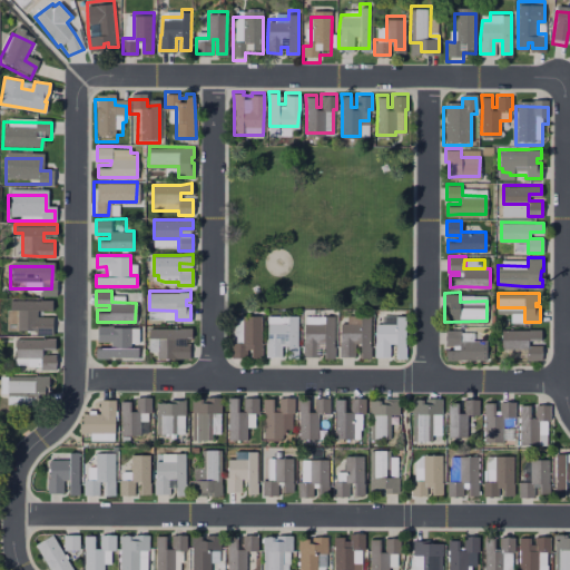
[(52,298),(52,308),(38,308),(38,315),(53,316),(52,334),(36,333),(36,328),(8,327),(8,307),(10,308),(10,298),(41,300),(52,298)]
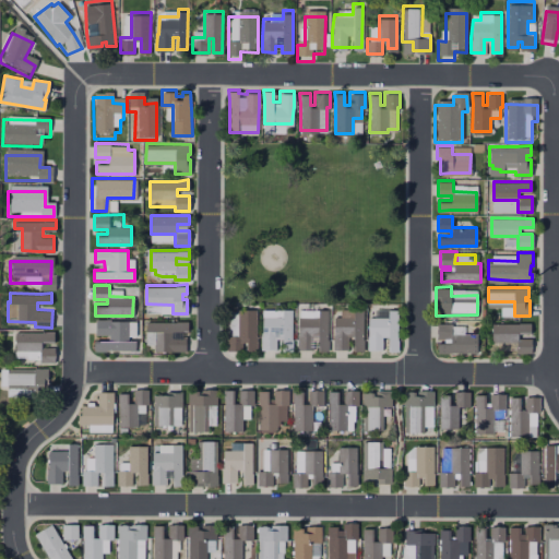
[(258,335),(258,348),(247,348),(247,340),(238,340),(238,307),(257,307),(258,335)]
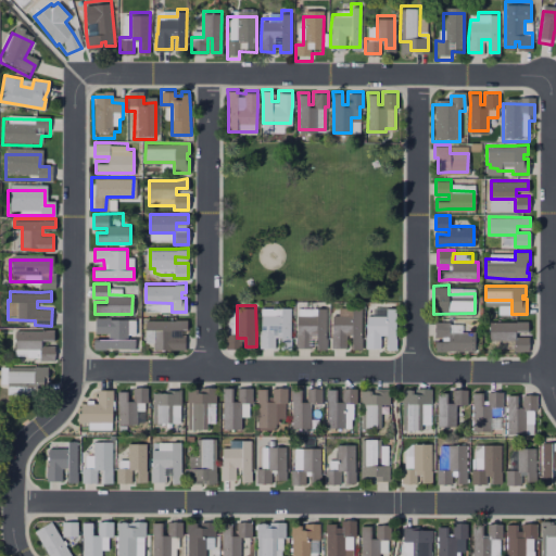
[(290,305),(290,336),(291,348),(280,348),(280,336),(275,336),(275,346),(260,346),(261,332),(262,313),(281,313),(281,305),(290,305)]
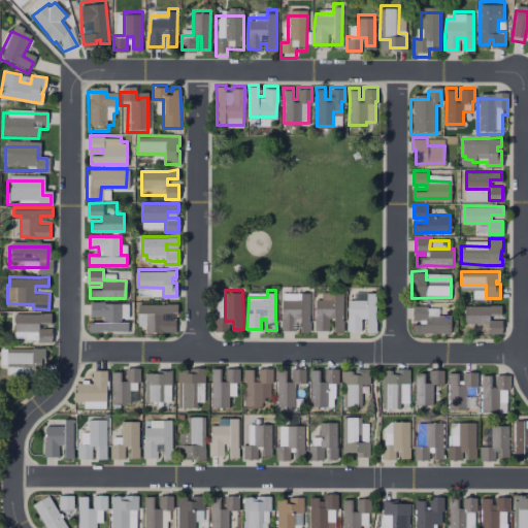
[(343,291),(343,330),(334,329),(334,324),(329,324),(329,329),(326,329),(316,329),(316,298),(322,298),(322,290),(326,290),(343,291)]
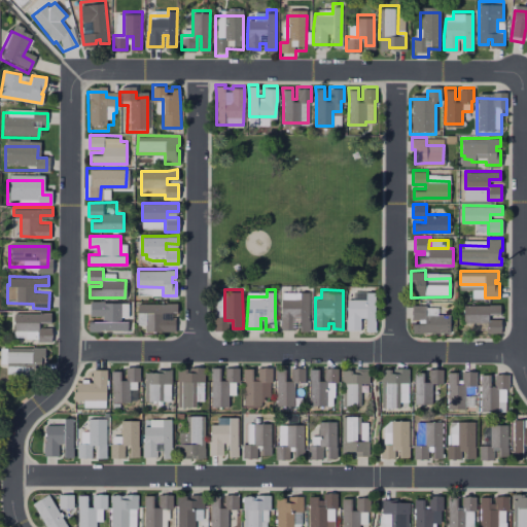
[(309,290),(309,329),(300,329),(300,323),(294,323),(294,328),(280,328),(280,314),(282,296),(301,296),(301,290),(309,290)]
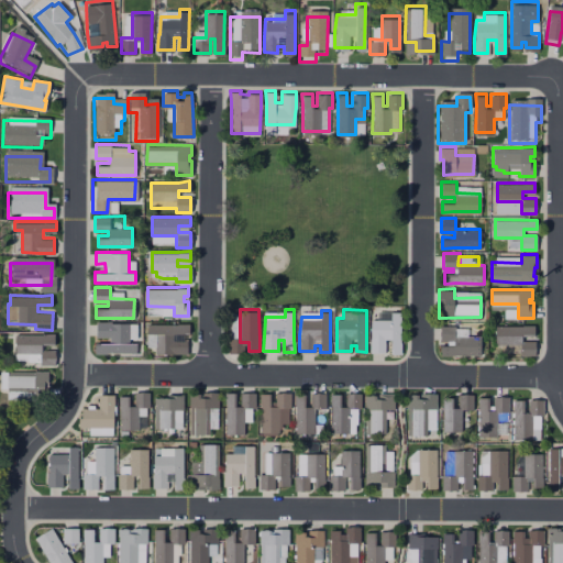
[(401,310),(401,352),(390,352),(390,338),(385,338),(385,351),(370,351),(370,337),(371,318),(390,318),(392,310),(401,310)]
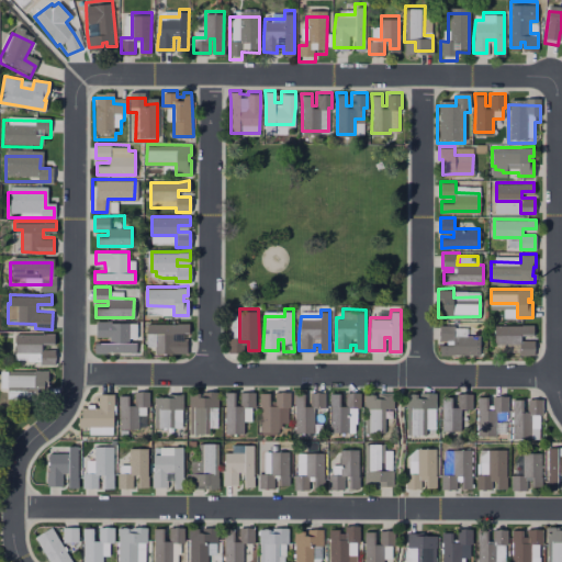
[(136,341),(136,352),(107,352),(94,353),(94,341),(109,341),(109,336),(96,336),(96,322),(128,322),(128,341),(136,341)]
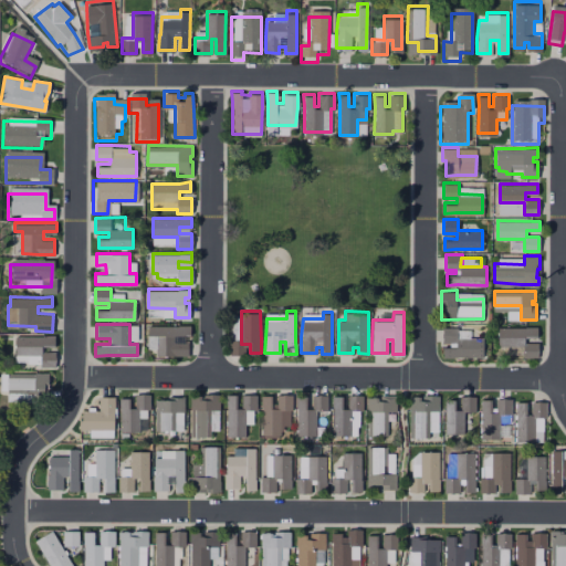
[(190,324),(190,334),(177,334),(177,341),(189,341),(189,355),(156,354),(156,347),(148,347),(148,325),(178,325),(190,324)]
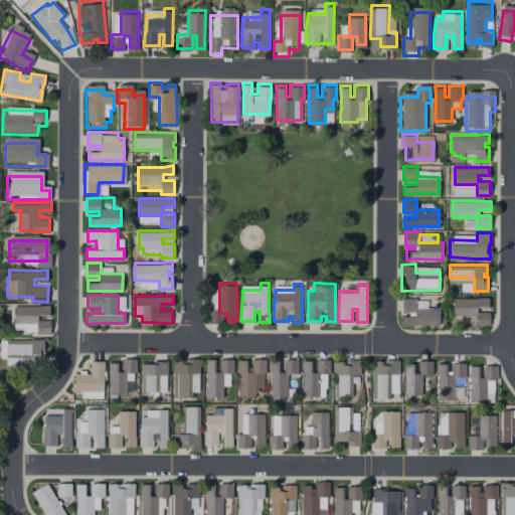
[(440,306),(440,323),(403,323),(403,314),(414,314),(414,310),(402,310),(402,297),(418,297),(418,306),(440,306)]
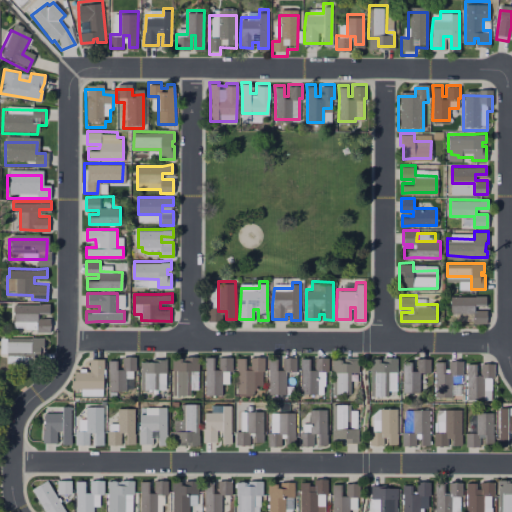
[(486,295),(486,304),(474,304),(474,310),(486,310),(486,323),(472,323),(472,320),(455,320),(455,313),(450,313),(451,296),(475,296),(486,295)]
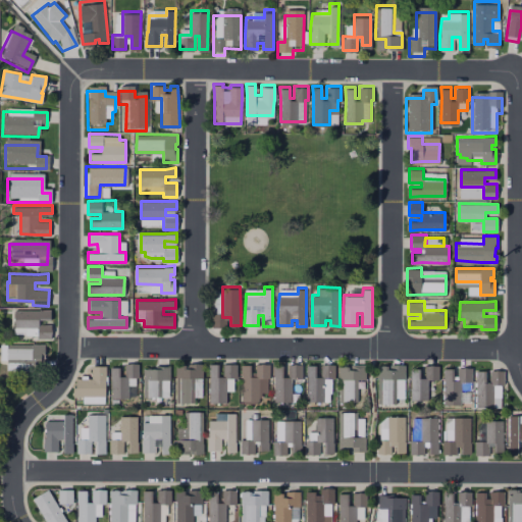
[(50,308),(50,318),(39,318),(39,323),(51,323),(50,337),(37,337),(37,326),(14,326),(14,309),(40,309),(50,308)]
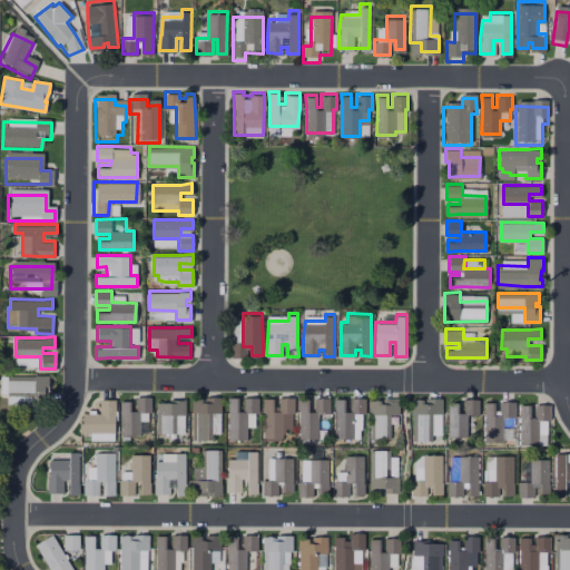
[(50,374),(50,404),(35,404),(35,394),(8,394),(8,374),(50,374)]
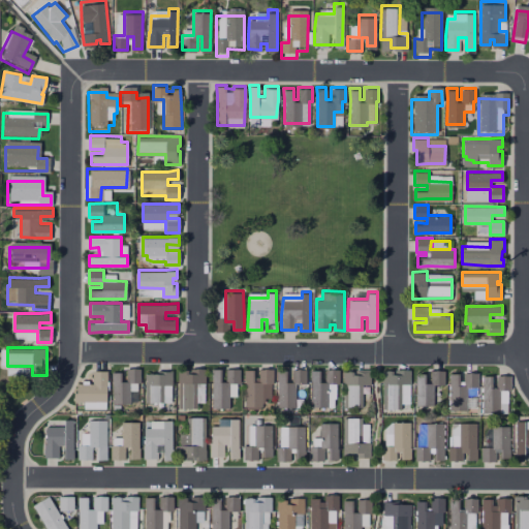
[(141,368),(141,381),(136,381),(136,401),(129,401),(129,403),(112,403),(113,381),(112,371),(122,371),(122,380),(126,380),(126,368),(141,368)]
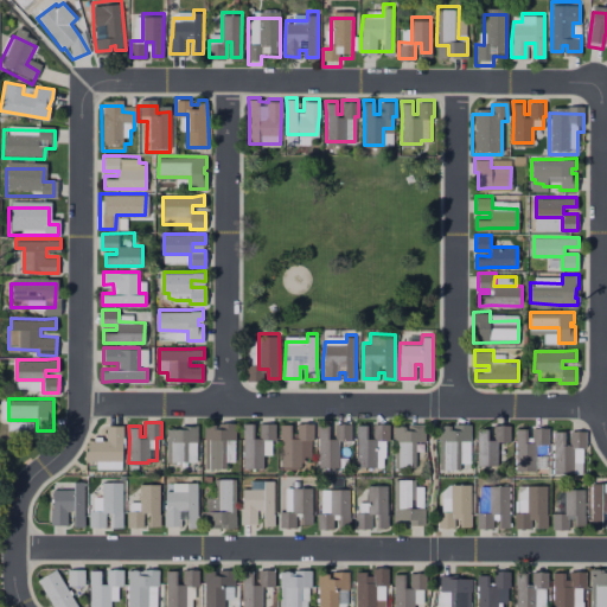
[(236,422),(235,439),(235,461),(225,461),(225,467),(205,467),(205,438),(204,422),(216,422),(219,425),(219,422),(236,422)]
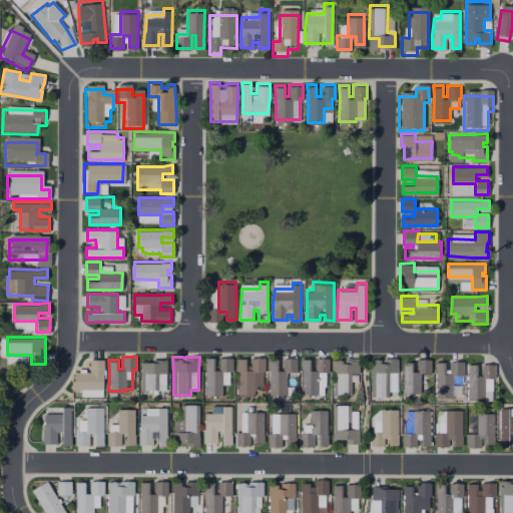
[(214,369),(219,369),(219,357),(232,357),(232,370),(222,370),(222,395),(205,395),(205,366),(205,357),(214,357),(214,369)]
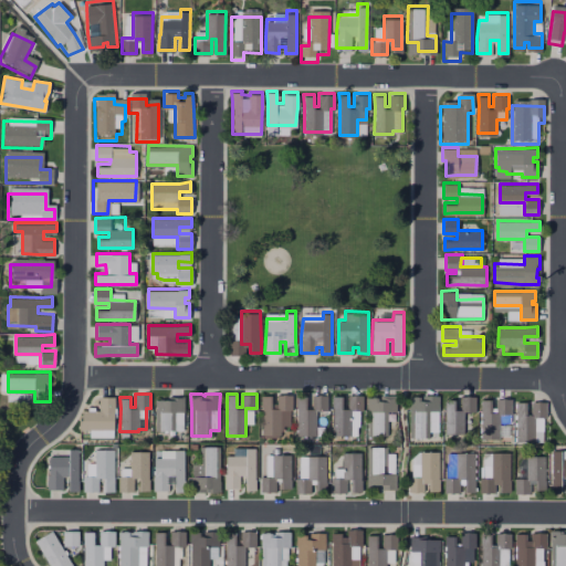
[(291,394),(291,408),(287,408),(286,426),(280,426),(280,433),(262,433),(262,406),(261,394),(272,394),(271,407),(276,407),(276,394),(291,394)]
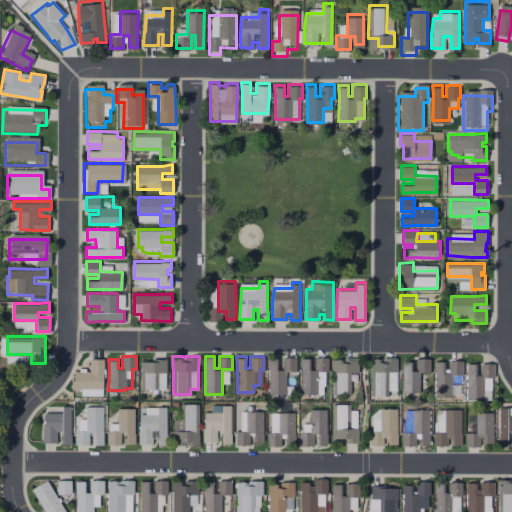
[(295,356),(295,370),(285,370),(285,392),(268,392),(269,368),(267,357),(277,357),(277,368),(282,368),(282,356),(295,356)]
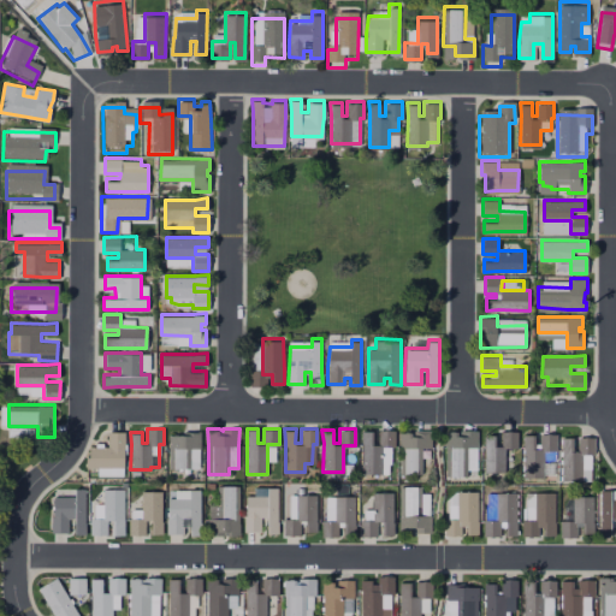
[(391,428),(391,445),(389,445),(389,469),(381,469),(381,473),(379,472),(362,472),(362,442),(361,430),(373,430),(373,443),(378,443),(378,428),(391,428)]
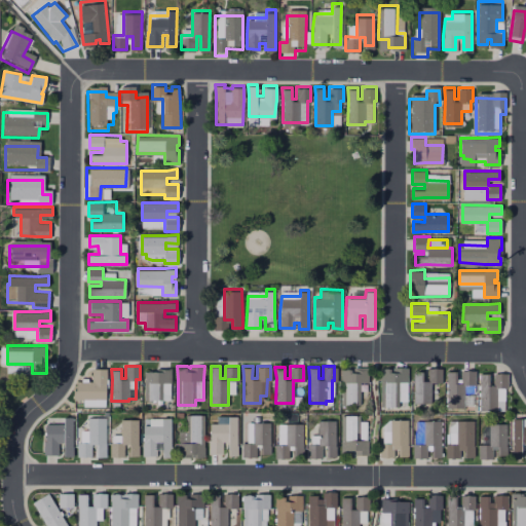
[(369,367),(369,380),(360,380),(360,404),(341,404),(341,381),(340,368),(351,368),(353,369),(353,366),(369,367)]
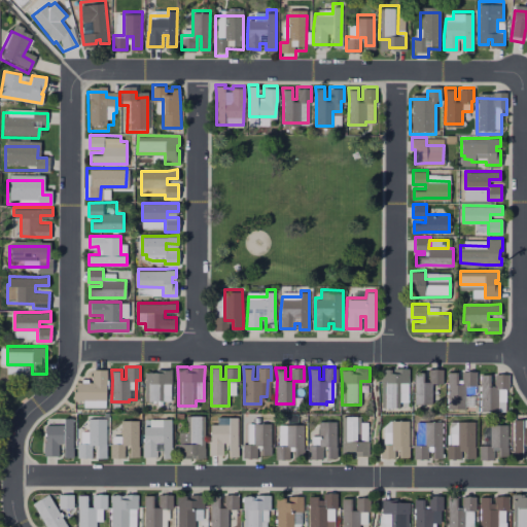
[(409,366),(409,381),(407,381),(407,399),(398,398),(398,406),(381,406),(381,380),(381,367),(391,367),(391,371),(394,371),(394,366),(409,366)]
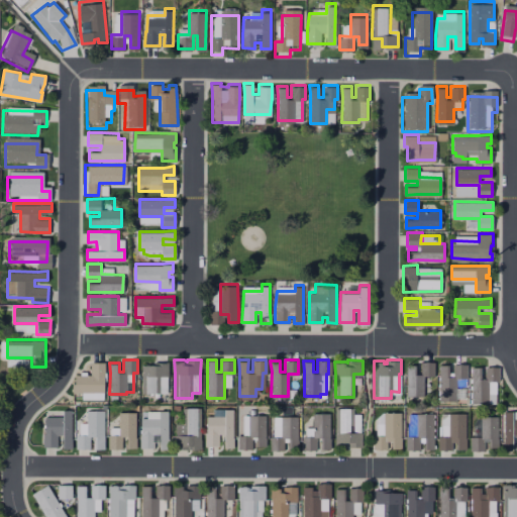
[(434,360),(434,374),(423,374),(423,394),(407,394),(407,372),(406,364),(416,364),(416,372),(420,372),(421,360),(434,360)]
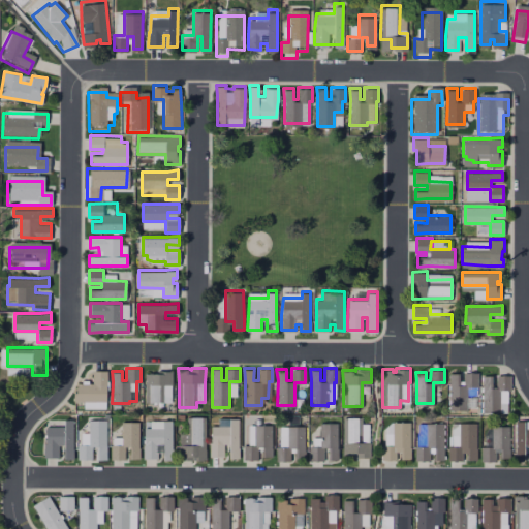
[(106,370),(106,383),(105,401),(74,400),(74,391),(76,391),(76,382),(93,382),(93,370),(106,370)]
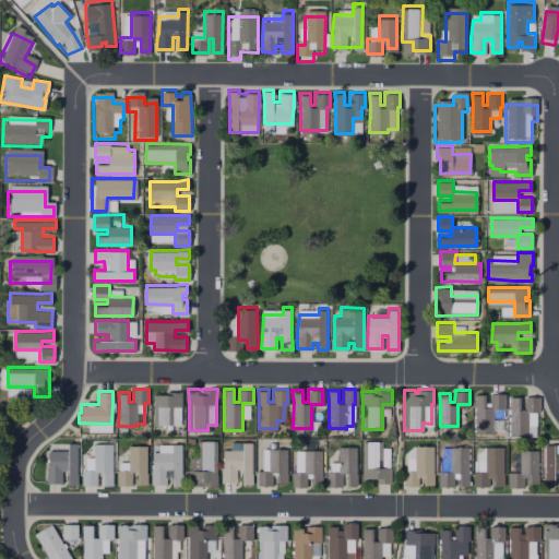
[(181,391),(181,405),(173,405),(173,424),(153,424),(153,394),(167,394),(167,391),(181,391)]
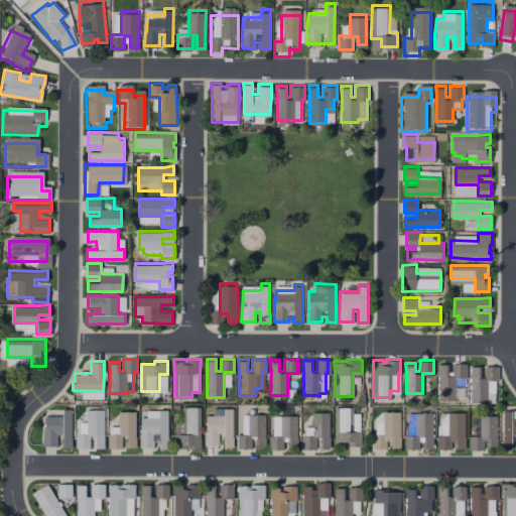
[(466,362),(466,375),(463,375),(463,383),(456,383),(456,386),(464,386),(464,396),(455,396),(455,398),(437,398),(438,372),(437,363),(448,363),(447,373),(453,373),(453,362),(466,362)]
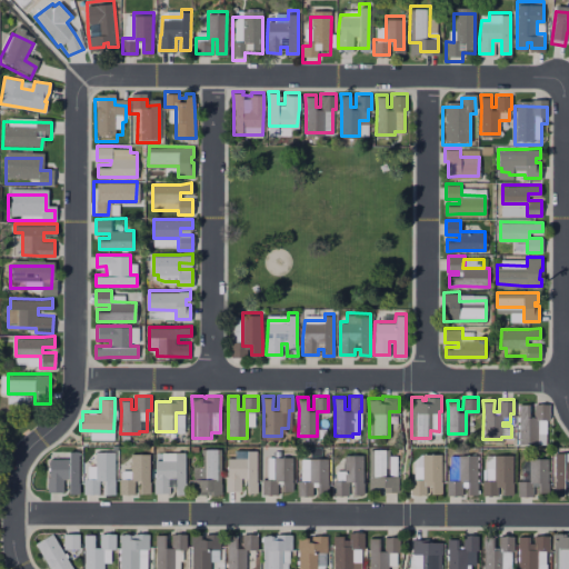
[(529,413),(533,415),(533,402),(549,402),(549,418),(538,418),(538,441),(519,441),(519,413),(519,402),(529,402),(529,413)]
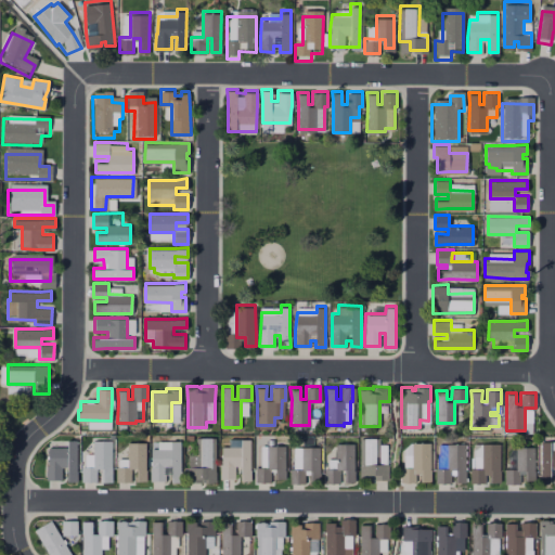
[(86,429),(110,430),(111,423),(86,422),(86,429)]
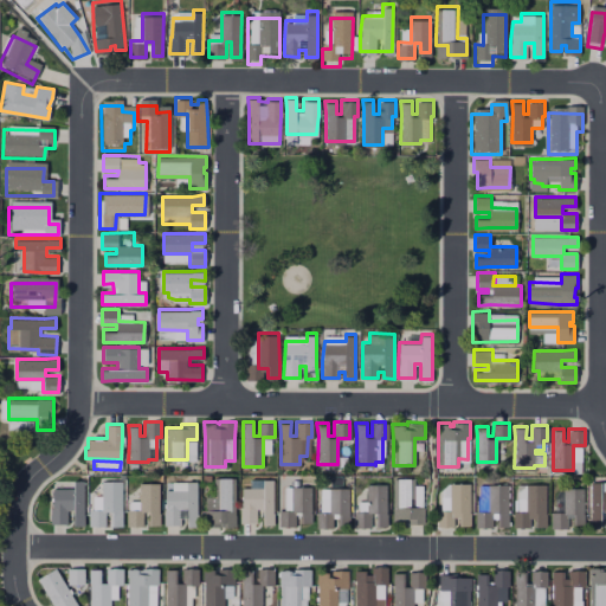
[(236,476),(236,522),(233,522),(233,526),(205,526),(205,509),(206,492),(214,492),(216,476),(236,476)]
